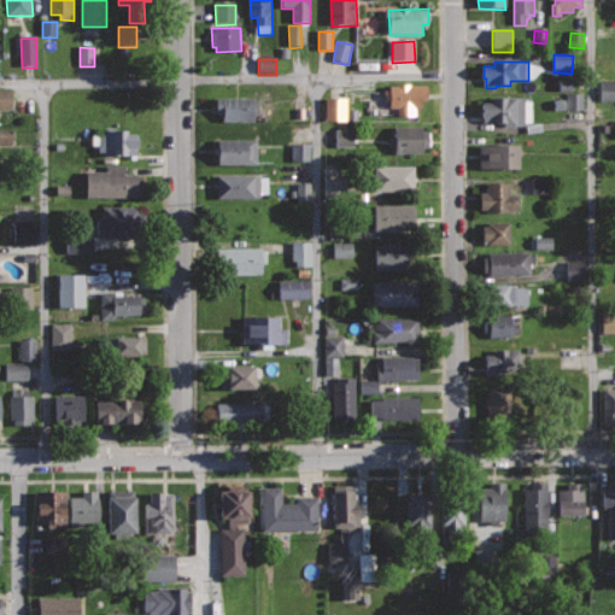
[(614,82),(602,83),(602,104),(614,103),(614,82)]
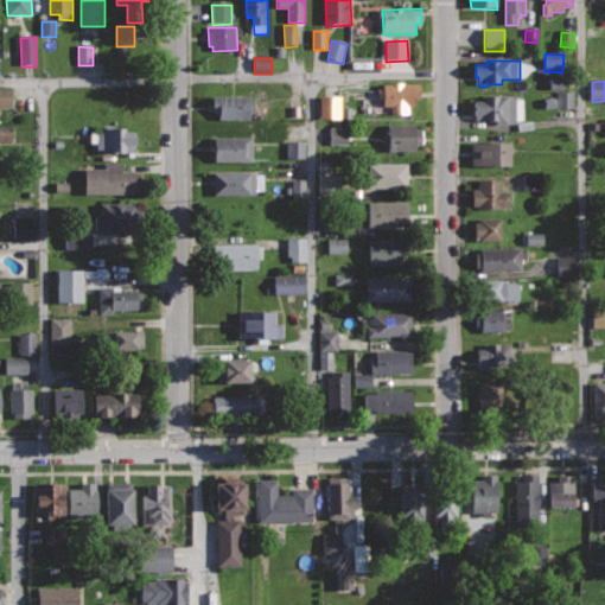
[(422,84),(384,86),(384,90),(380,90),(380,100),(384,100),(384,107),(393,106),(393,114),(409,114),(409,107),(415,107),(415,100),(422,100),(422,84)]
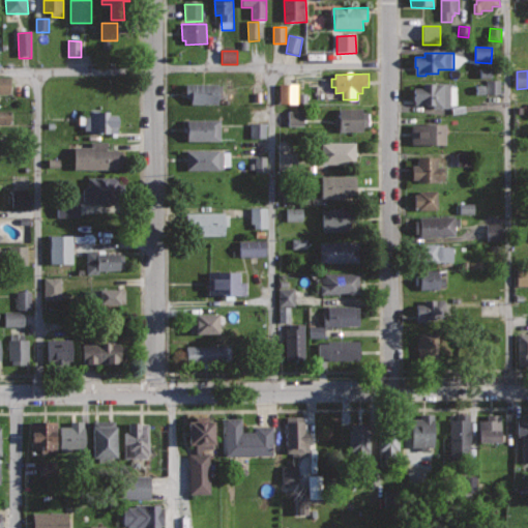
[(10,80),(0,79),(0,94),(10,95),(10,80)]
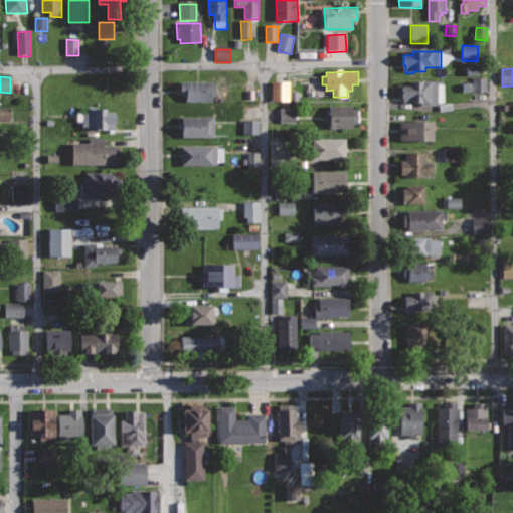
[(477,94),(487,95),(487,80),(477,79),(477,94)]
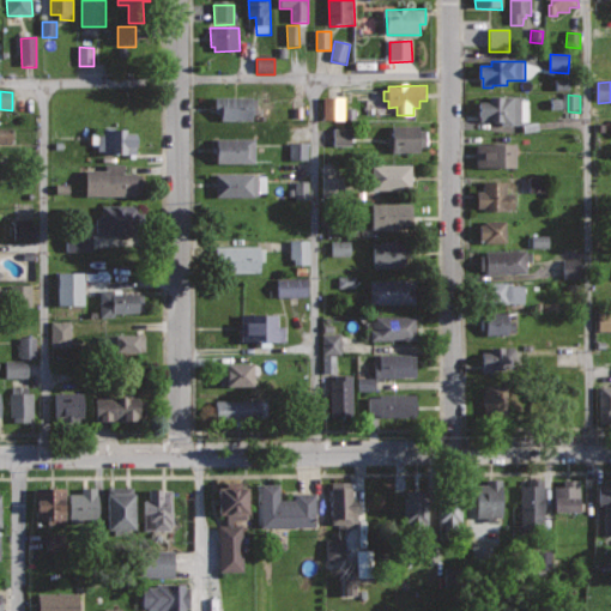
[(524,97),(491,97),(491,103),(481,103),(481,122),(502,123),(502,127),(524,127),(524,122),(530,122),(531,102),(524,102),(524,97)]
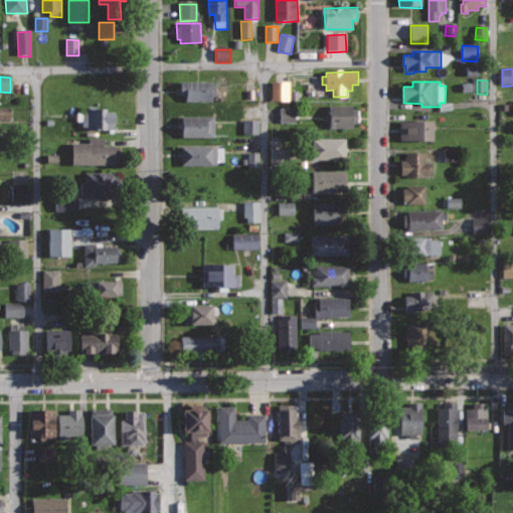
[(216,82),(181,82),(181,96),(187,96),(187,103),(216,103),(216,82)]
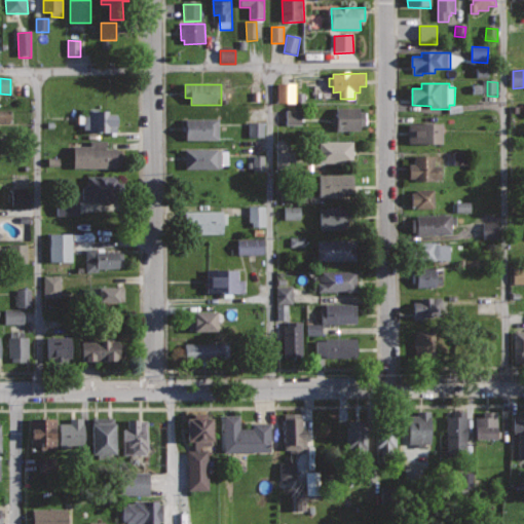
[(295,84),(277,85),(277,105),(296,105),(295,84)]
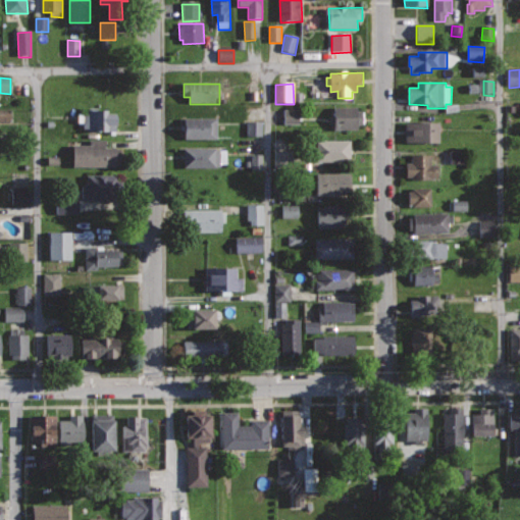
[(118,113),(108,113),(108,110),(99,110),(99,108),(91,108),(91,113),(80,113),(80,122),(85,122),(85,128),(90,128),(90,133),(112,133),(112,136),(118,136),(118,113)]
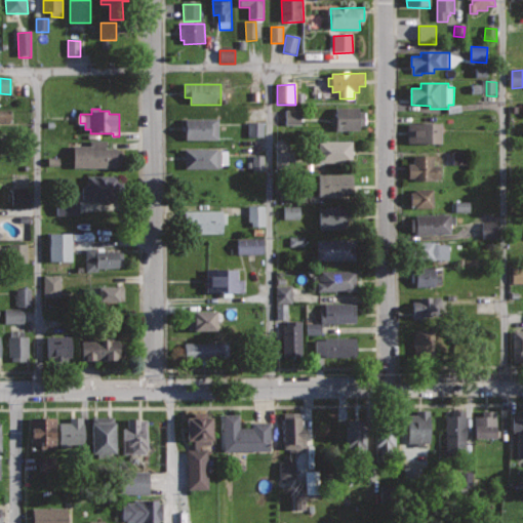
[(360,109),(337,109),(338,131),(360,131),(360,126),(366,126),(365,112),(361,112),(360,109)]
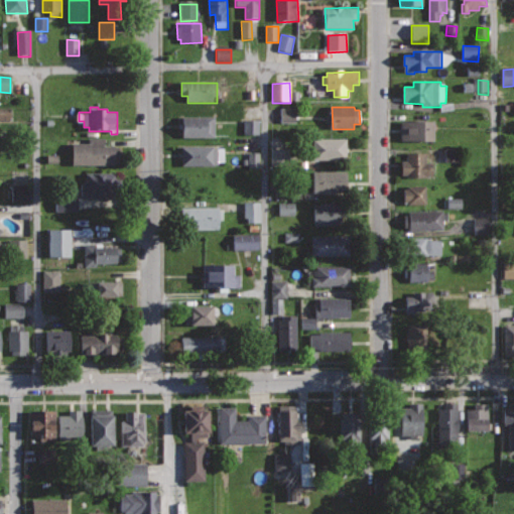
[(280,125),(296,125),(296,110),(281,109),(280,125)]
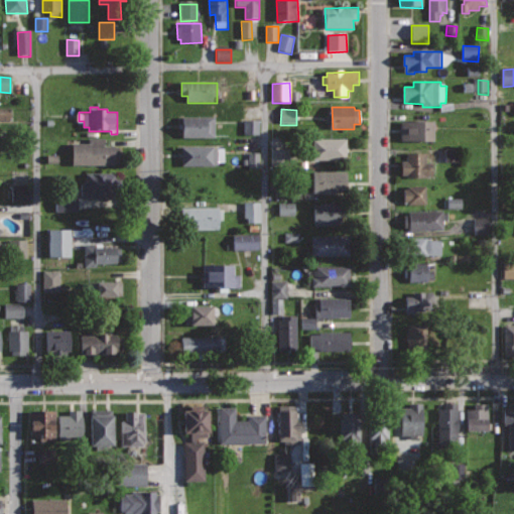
[(10,110),(0,110),(0,123),(10,124),(10,110)]
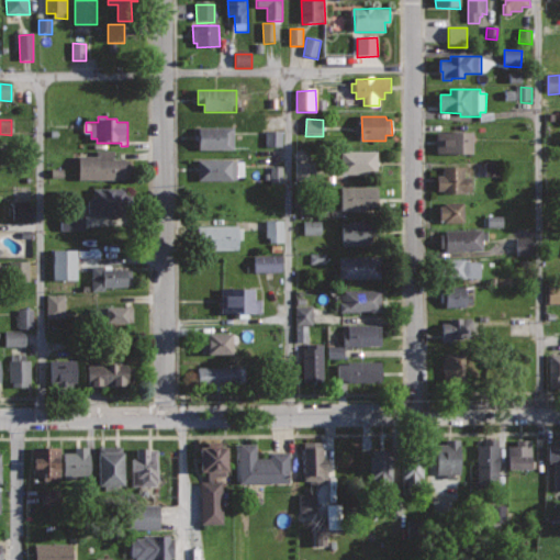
[(236,129),(200,129),(200,150),(236,150),(236,129)]
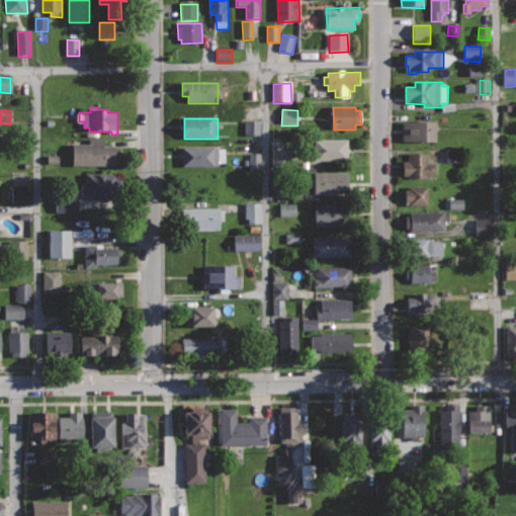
[(260,138),(260,122),(246,122),(246,138),(260,138)]
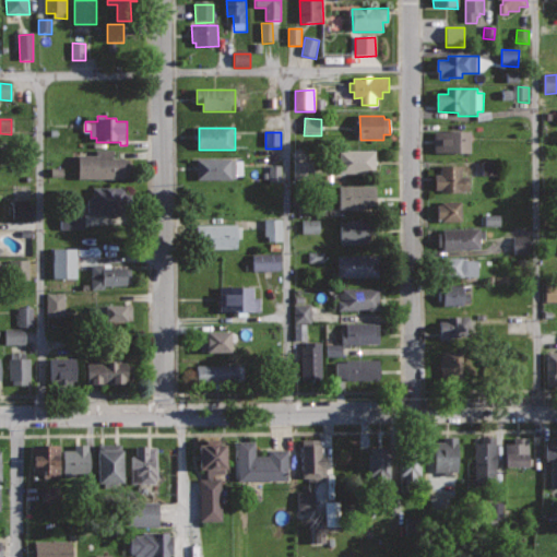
[(472,132),(436,132),(436,153),(471,153),(472,132)]
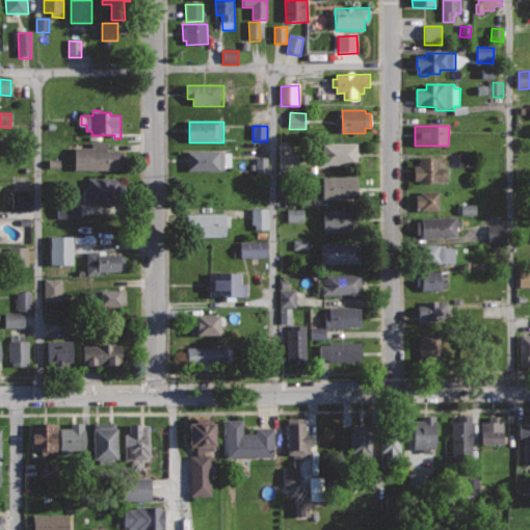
[(125,151),(109,151),(109,142),(93,142),(93,148),(76,148),(76,170),(125,170),(125,151)]
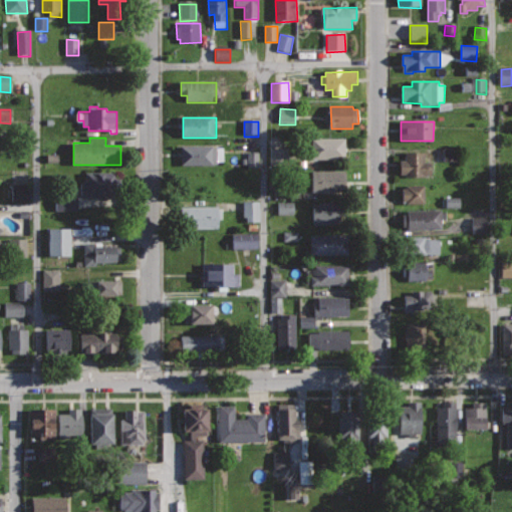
[(346,139),(311,139),(311,160),(346,160),(346,139)]
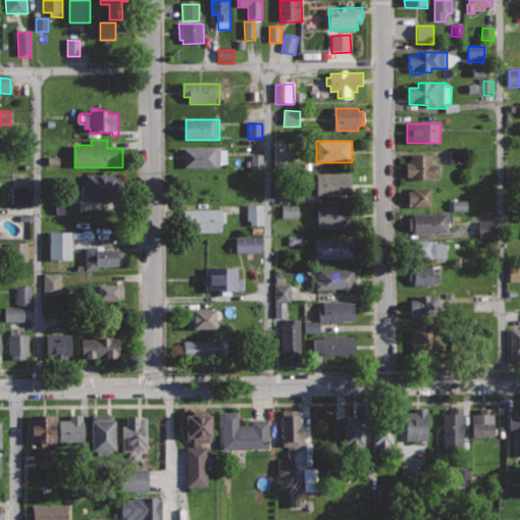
[(228,147),(185,148),(185,169),(222,169),(221,164),(228,164),(228,147)]
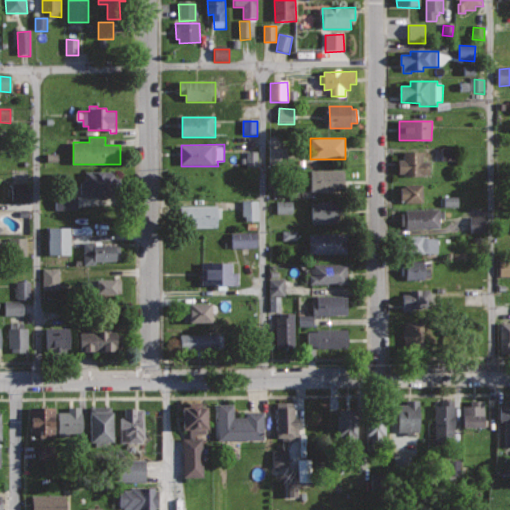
[(286,166),(286,149),(270,149),(269,165),(286,166)]
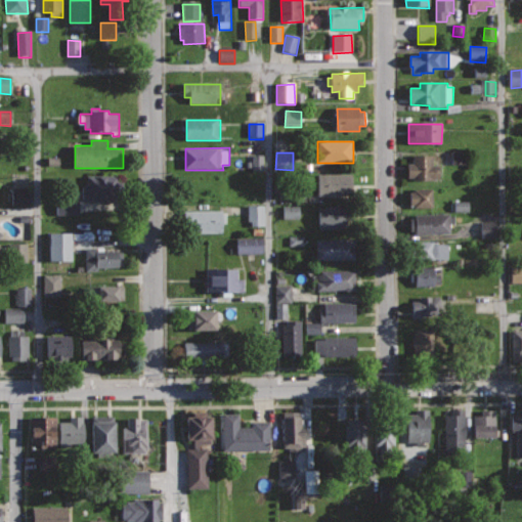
[(451,153),(452,165),(465,165),(465,153),(451,153)]
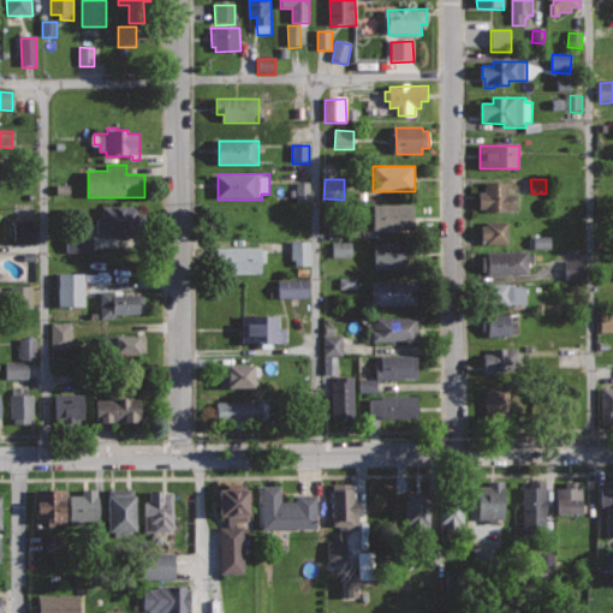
[(511,183),(487,183),(487,192),(481,192),(481,209),(486,209),(486,213),(519,213),(519,194),(511,194),(511,183)]
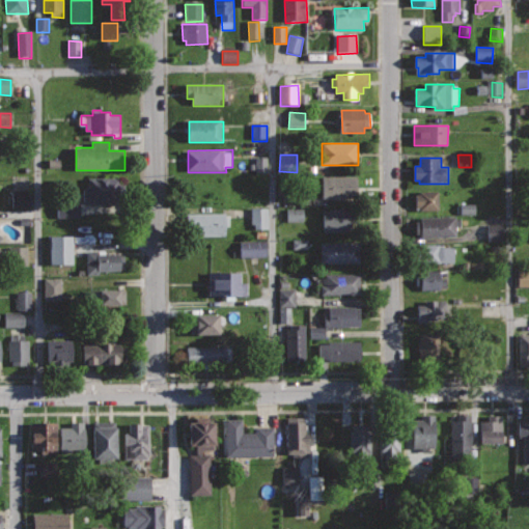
[(268,173),(268,159),(256,160),(256,174),(268,173)]
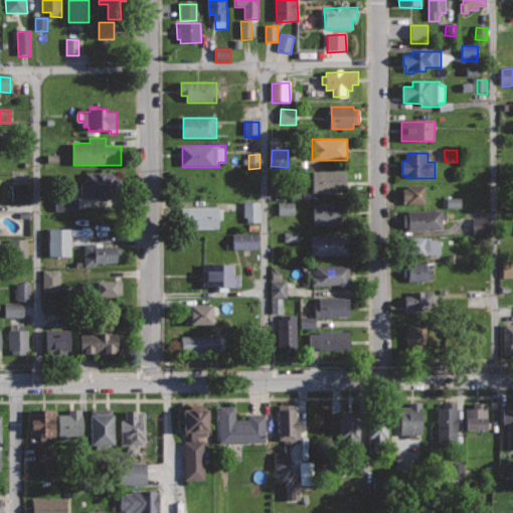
[(346,171),(313,172),(314,193),(347,192),(346,171)]
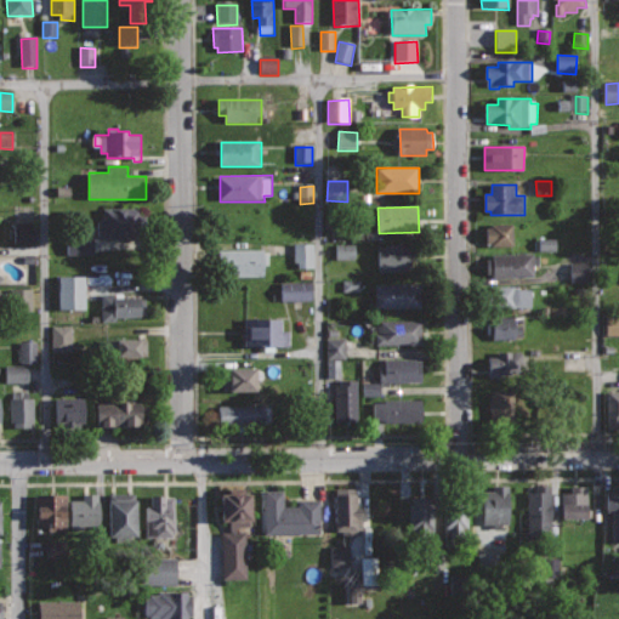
[(140,210),(106,210),(106,221),(97,221),(97,239),(151,239),(151,215),(140,215),(140,210)]
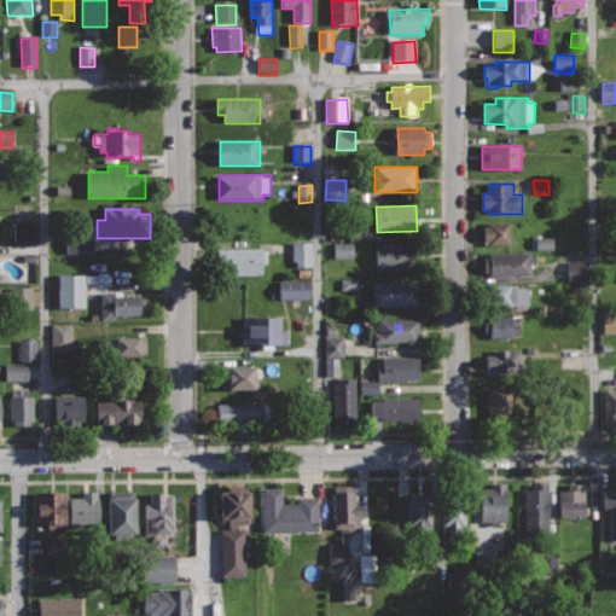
[(512,224),(490,224),(490,227),(486,227),(486,245),(512,245),(512,224)]
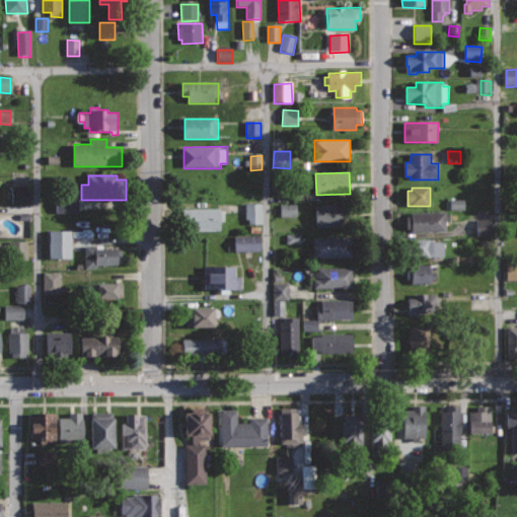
[(29,205),(28,189),(12,189),(12,205),(29,205)]
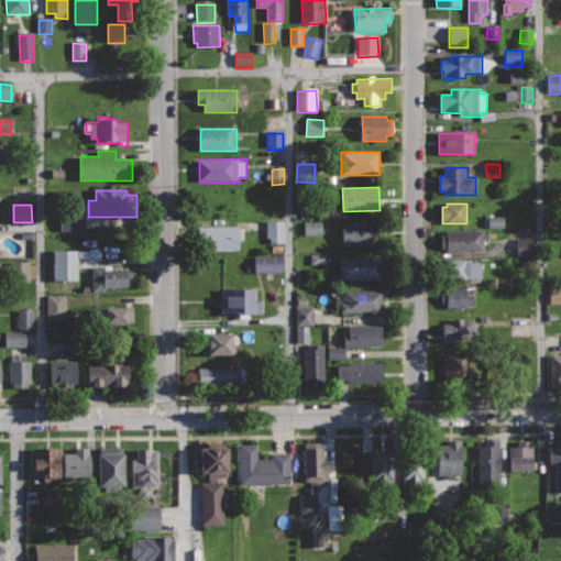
[(85,232),(84,213),(62,215),(62,233),(85,232)]
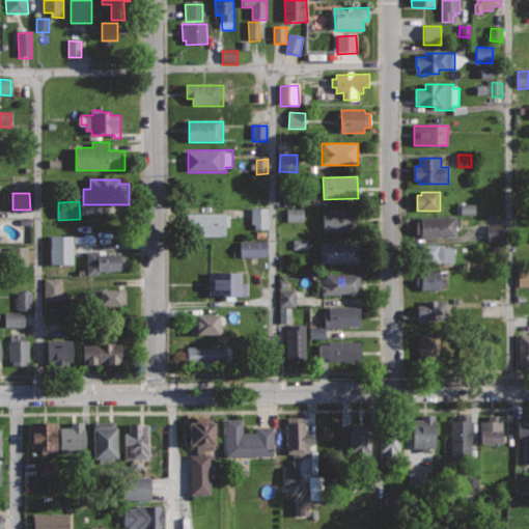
[(475,206),(462,206),(461,216),(475,216),(475,206)]
